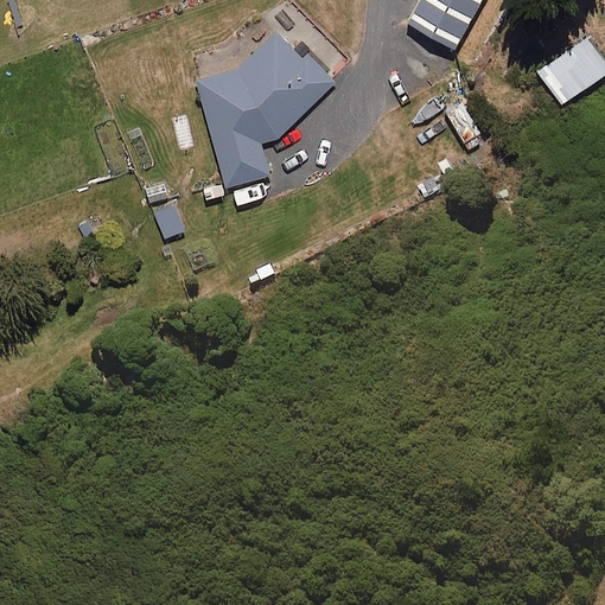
[(437,52),(422,14),(406,20),(420,59),(437,52)]
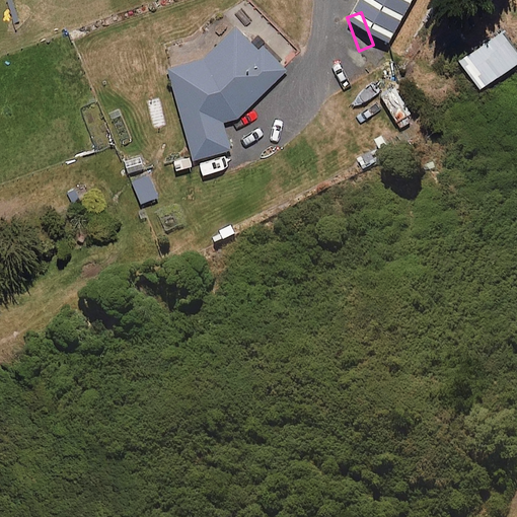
[(263,48),(257,53),(236,30),(207,60),(167,71),(194,161),(229,151),(226,130),(286,72),(263,48)]
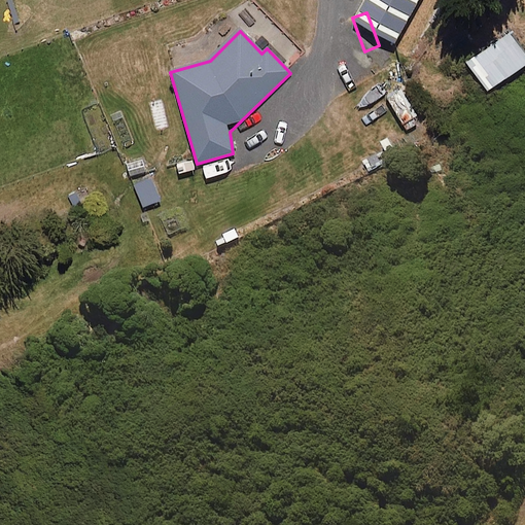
[(487,92),(524,65),(524,54),(510,32),(466,62),(487,92)]
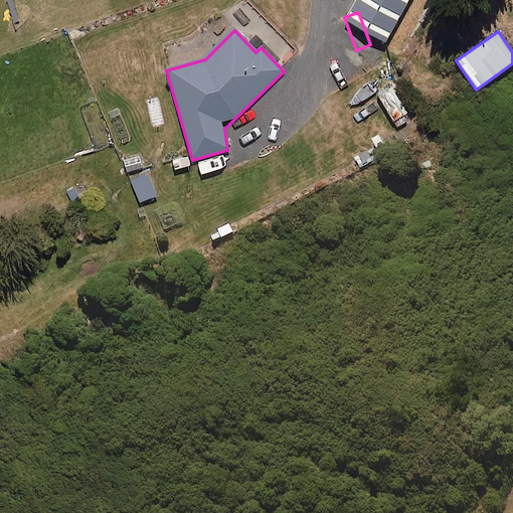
[(390,110),(403,98),(393,87),(380,99),(390,110)]
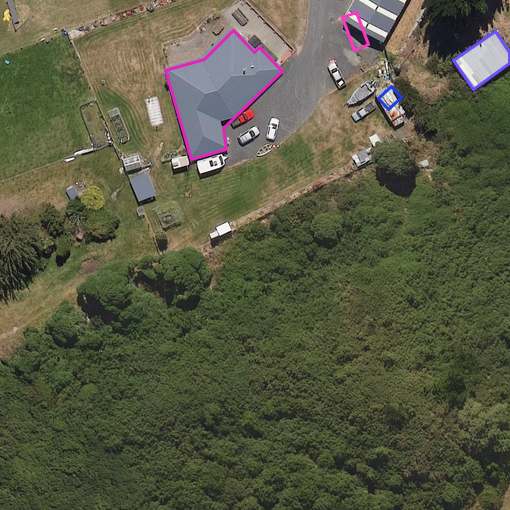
[(144,166),(139,154),(119,161),(123,174),(144,166)]
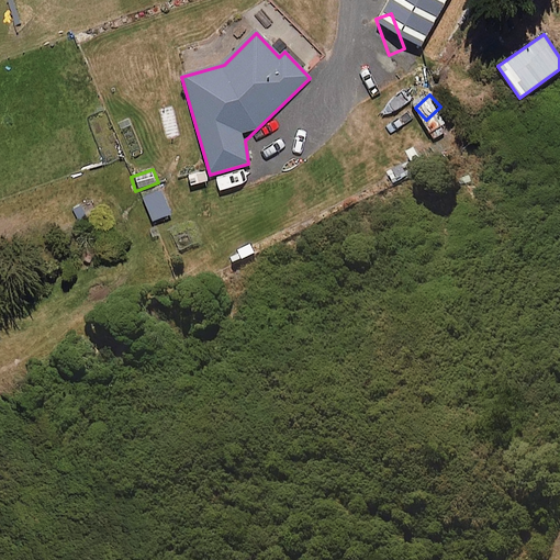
[(150,223),(169,214),(158,190),(140,199),(150,223)]
